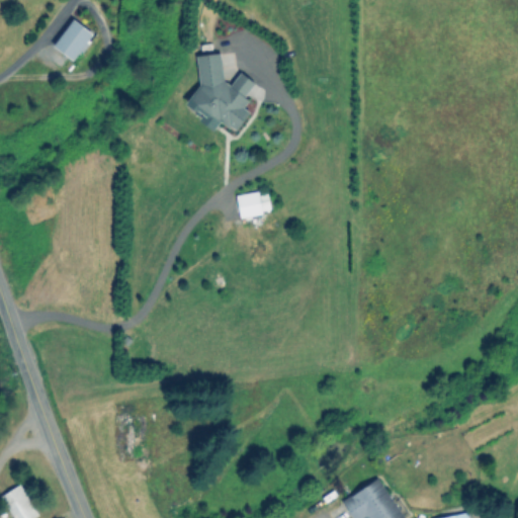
[(52,45),(72,61),(92,33),(72,18),(52,45)]
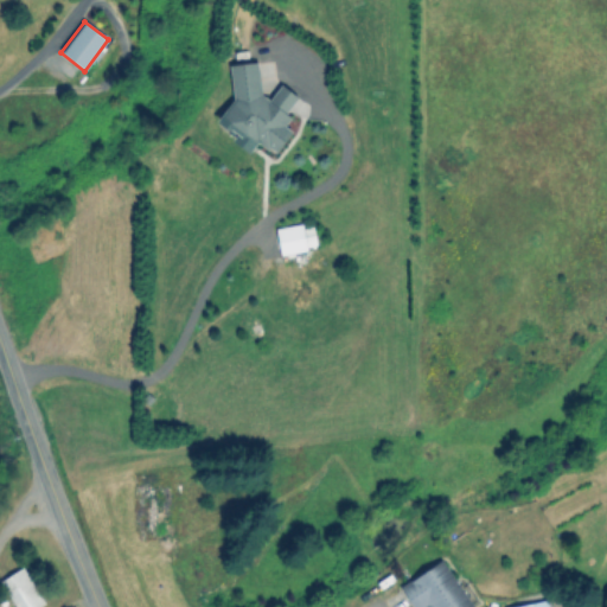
[(229,64),(232,98),(219,116),(268,151),(278,149),(289,133),(287,110),(298,96),(280,83),(268,98),(261,93),(256,61),(229,64)]
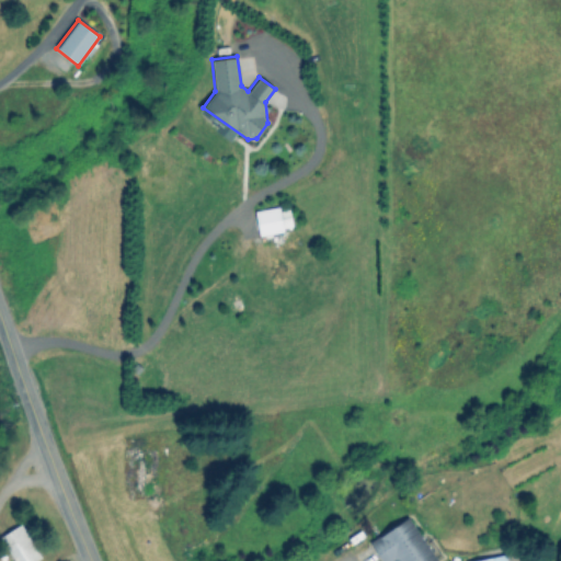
[(292,229),(288,208),(279,210),(278,206),(254,210),(259,235),(292,229)]
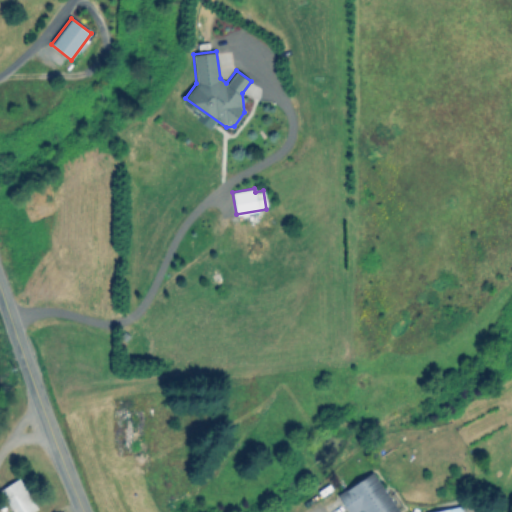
[(398,511),(372,471),(336,495),(347,511),(398,511)]
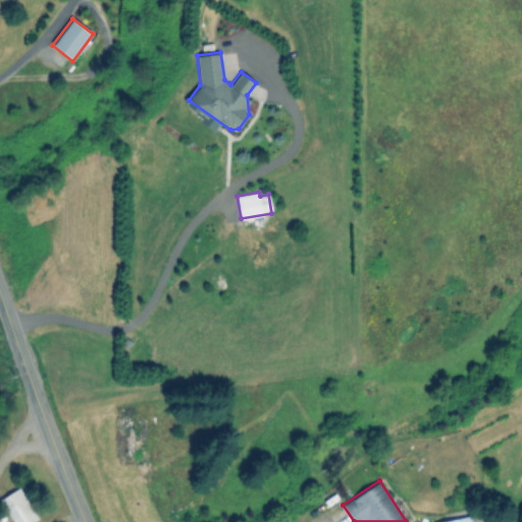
[(0,499),(0,501),(12,521),(31,521),(38,518),(18,487),(0,499)]
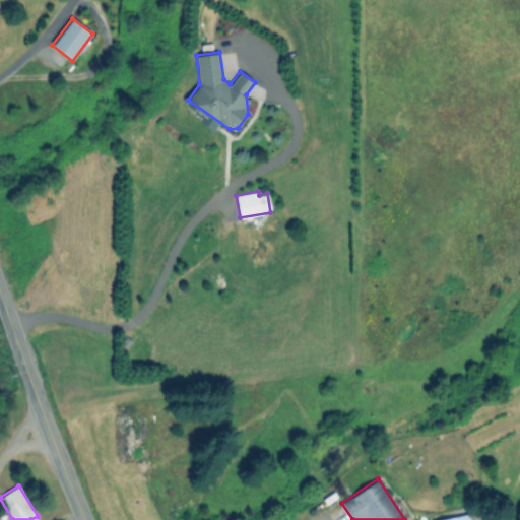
All buildings are outlined.
